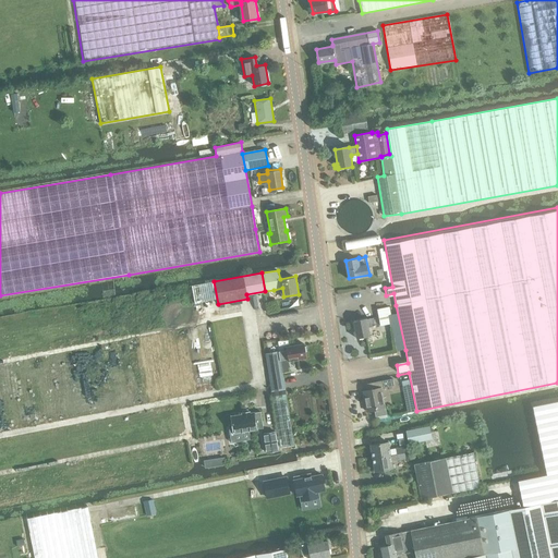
[(387,315),(391,314),(389,307),(376,310),(379,326),(389,324),(387,315)]
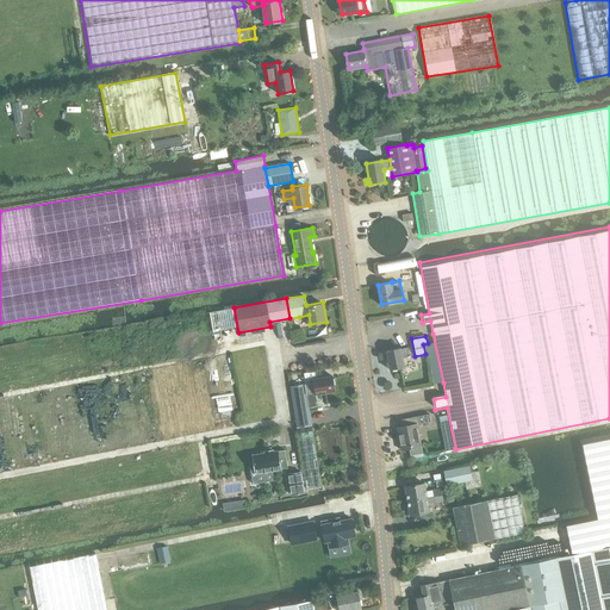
[(405,367),(403,358),(410,356),(408,348),(402,349),(402,348),(386,350),(390,371),(405,367)]
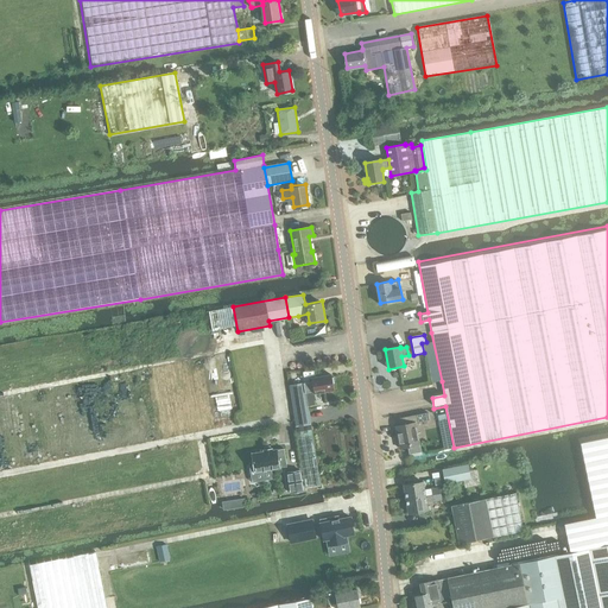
[(312,380),(295,384),(290,384),(292,401),(293,411),(295,420),(296,425),(305,488),(321,486),(310,423),(310,418),(309,410),(308,409),(306,399),(305,391),(314,390),(315,392),(335,388),(334,381),(336,381),(335,375),(331,375),(331,373),(312,377),(312,380)]
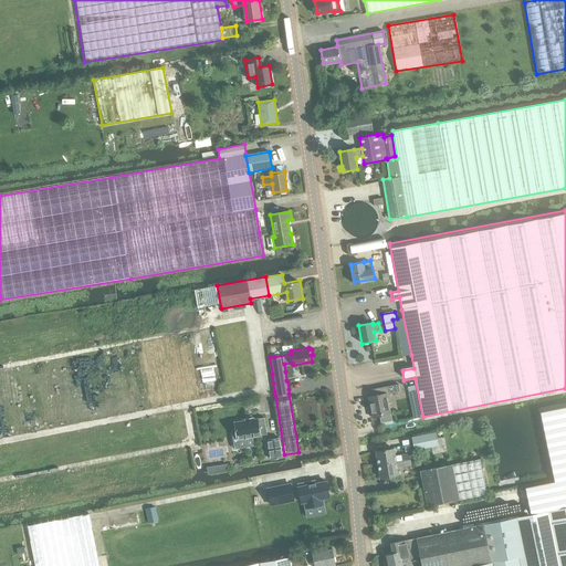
[(24,429),(106,416),(105,405),(103,402),(102,395),(98,395),(97,385),(98,387),(93,353),(0,367),(0,373),(1,373),(6,379),(2,381),(3,381),(8,387),(24,385),(19,388),(12,389),(13,399),(18,399),(20,402),(16,402),(19,407),(20,407),(12,411),(18,419),(17,418),(24,429)]
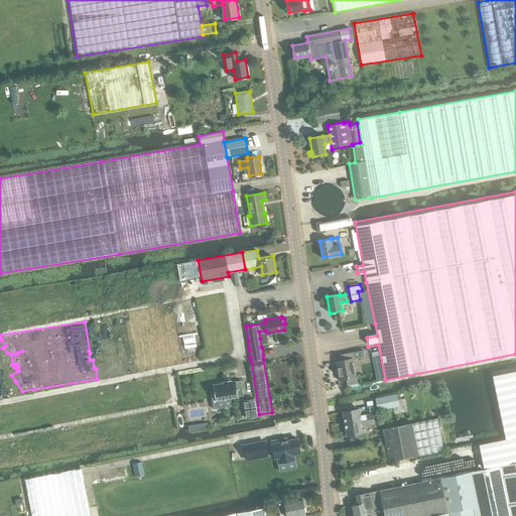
[(341,354),(342,360),(336,362),(340,380),(346,379),(348,385),(357,383),(353,358),(364,356),(363,350),(341,354)]
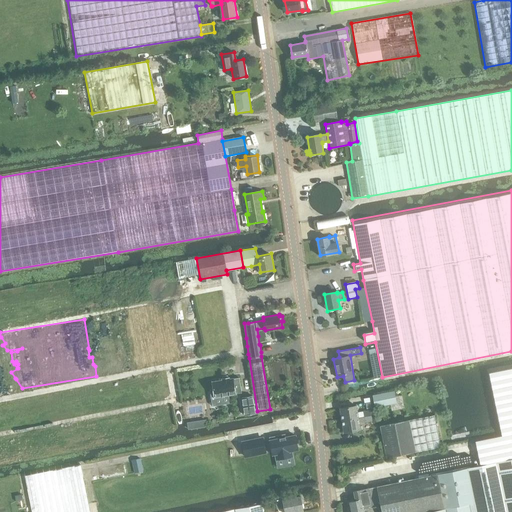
[(502,436),(476,441),(481,466),(511,459),(511,367),(489,373),(502,436)]
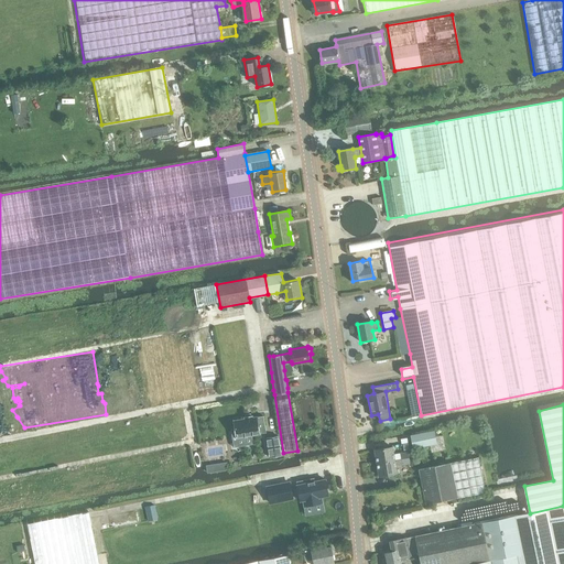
[(234,430),(231,430),(234,447),(253,444),(252,435),(260,434),(259,427),(264,426),(263,415),(253,416),(252,415),(243,416),(243,419),(232,420),(234,430)]
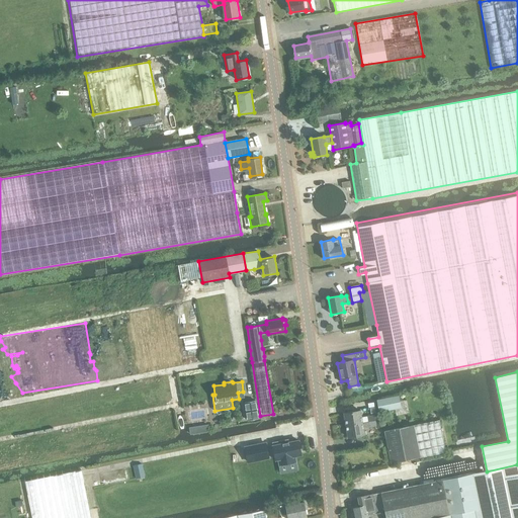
[(399,396),(377,400),(379,412),(401,408),(399,396)]
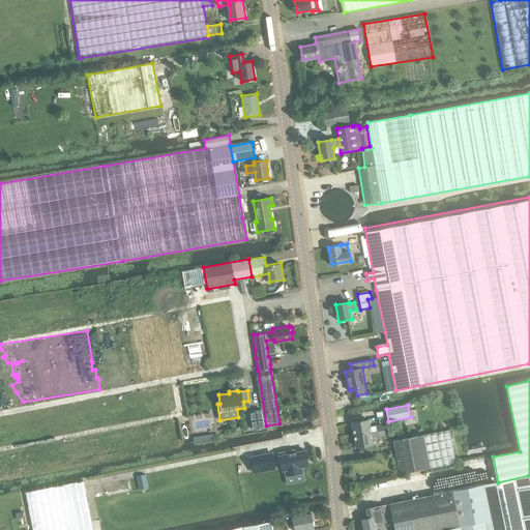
[(261,410),(249,411),(253,430),(264,428),(261,410)]
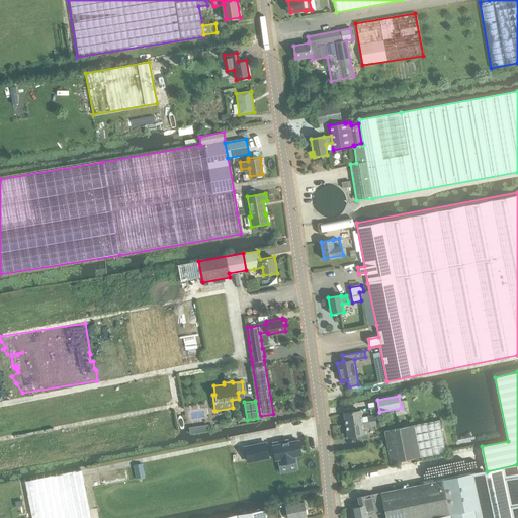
[(345,420),(346,420),(347,425),(375,420),(374,415),(362,417),(360,409),(344,413),(345,414),(344,414),(345,420)]
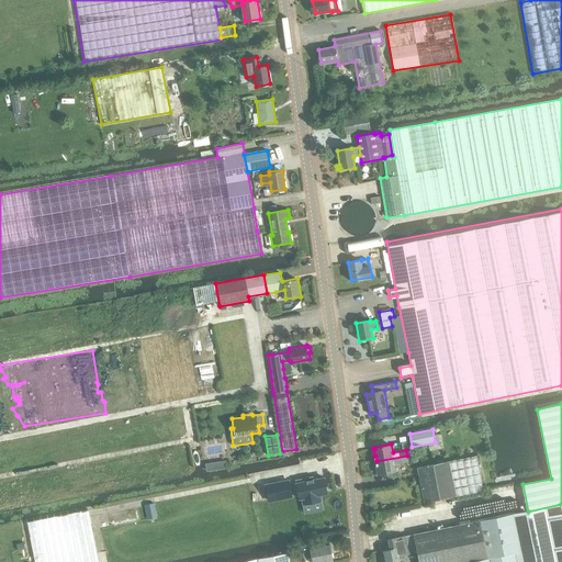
[(408,462),(407,456),(377,461),(378,467),(377,467),(378,472),(380,471),(380,473),(396,470),(395,464),(408,462)]
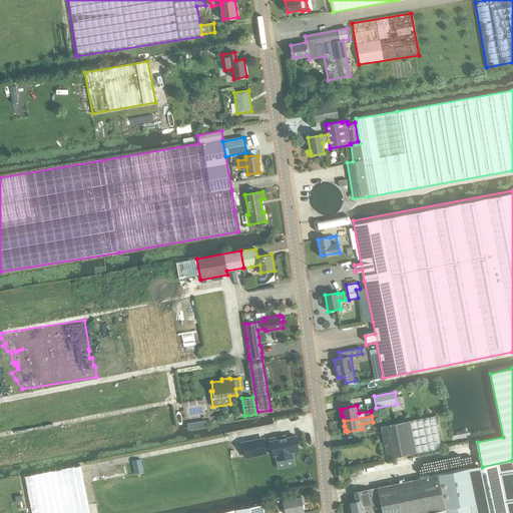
[(441,448),(435,416),(409,421),(416,453),(441,448)]
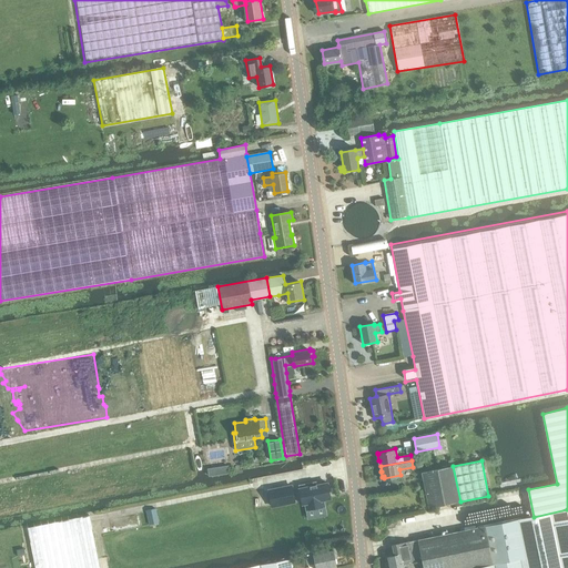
[(428,507),(460,501),(453,466),(422,473),(428,507)]
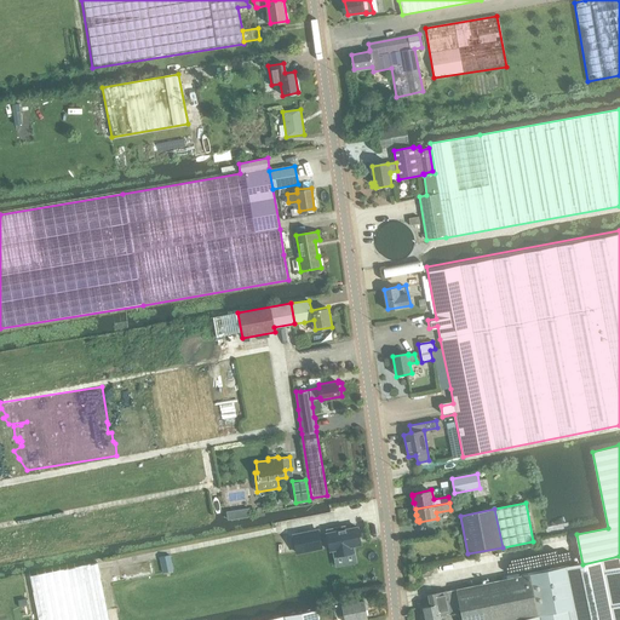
[(346,529),(345,524),(326,529),(329,550),(333,550),(334,556),(354,552),(352,546),(361,544),(357,527),(346,529)]
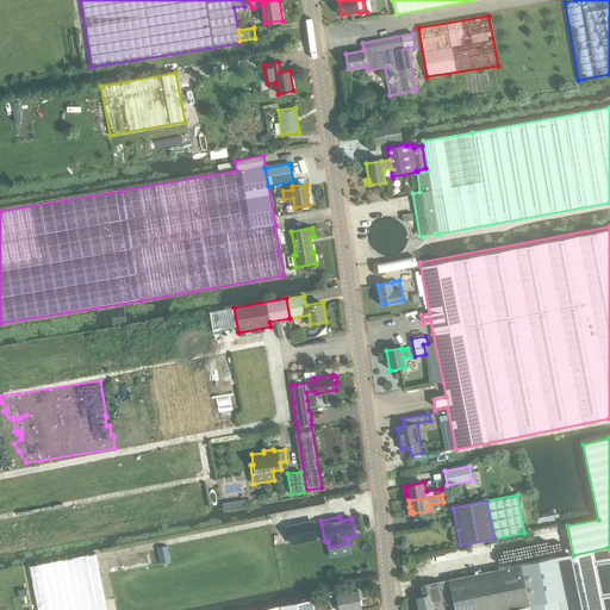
[(313,521),(287,526),(291,545),(317,540),(313,521)]
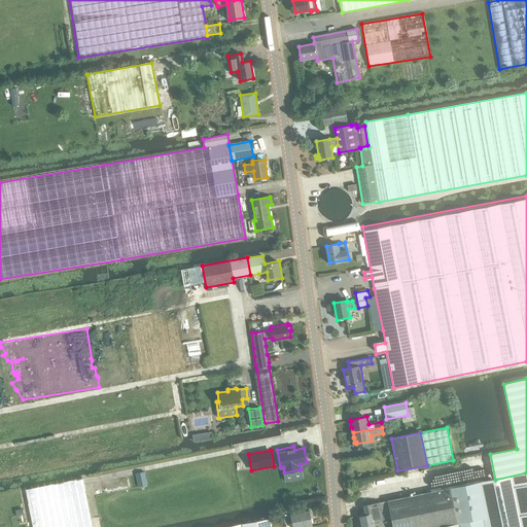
[(144,471),(136,473),(139,487),(147,485),(144,471)]
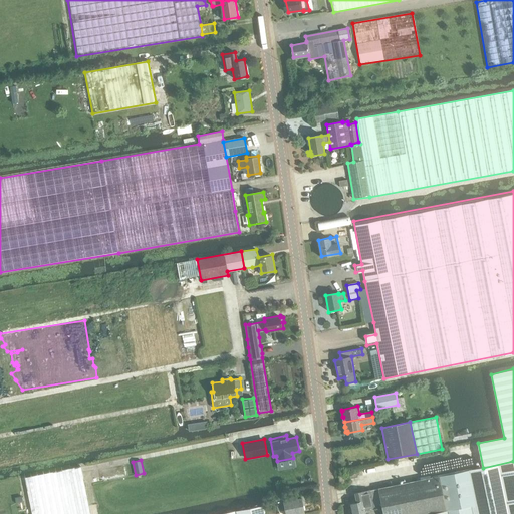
[(513,513),(513,461),(483,468),(469,471),(477,513),(513,513)]
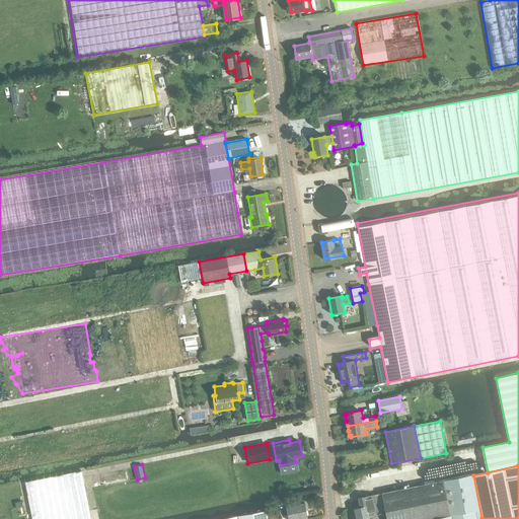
[(90,518),(81,471),(25,483),(32,518),(90,518)]
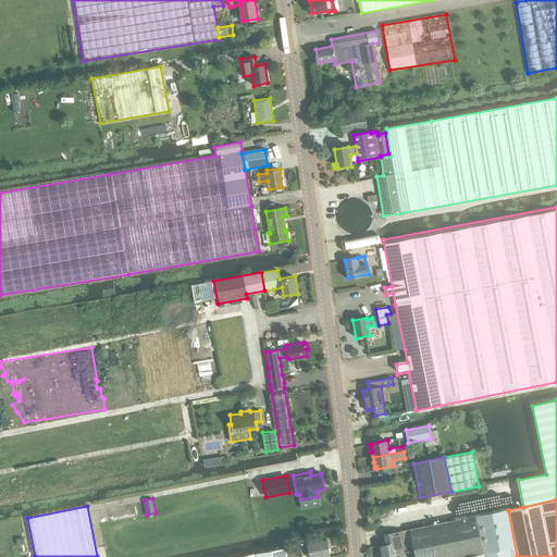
[(415,556),(517,556),(508,510),(475,516),(475,517),(410,530),(413,547),(415,556)]
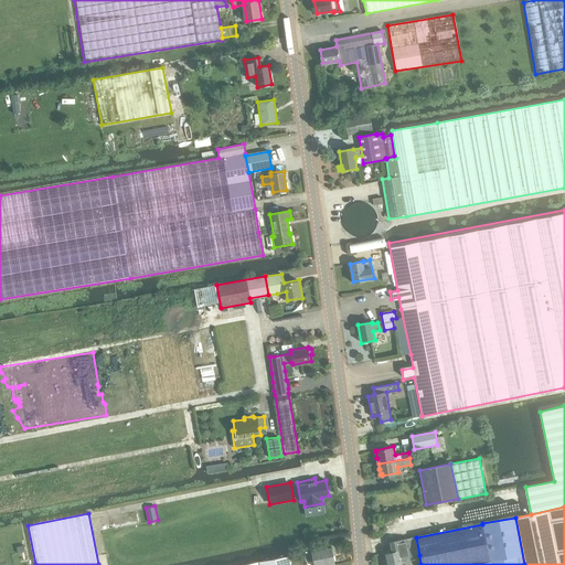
[(388,564),(402,564),(401,558),(419,555),(416,537),(391,543),(393,552),(386,554),(388,564)]
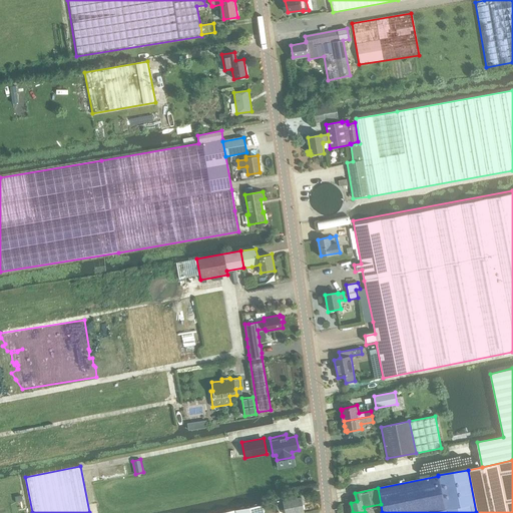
[(285,507),(286,512),(293,512),(304,511),(301,497),(284,500),(284,498),(276,500),(278,509),(285,507)]
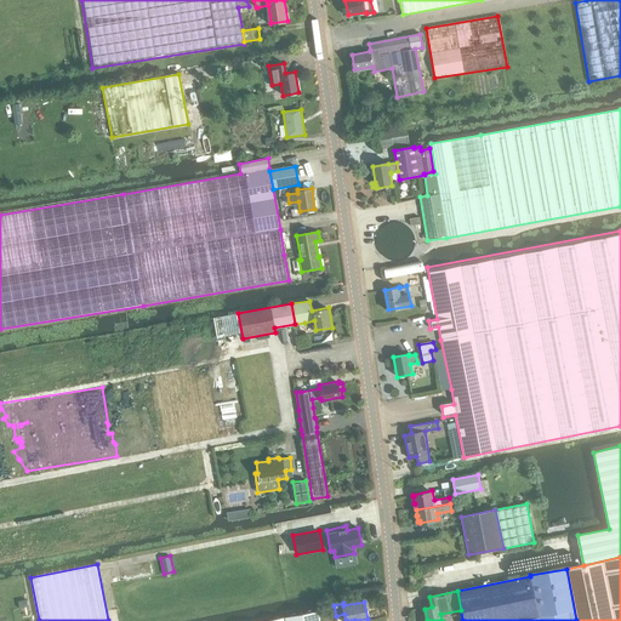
[(320,620),(319,610),(266,620),(320,620)]
